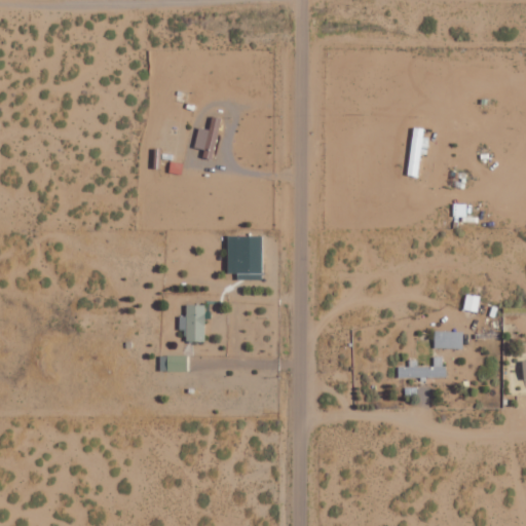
[(205,149),(203,156),(214,158),(223,117),(213,115),(210,129),(199,127),(195,147),(205,149)]
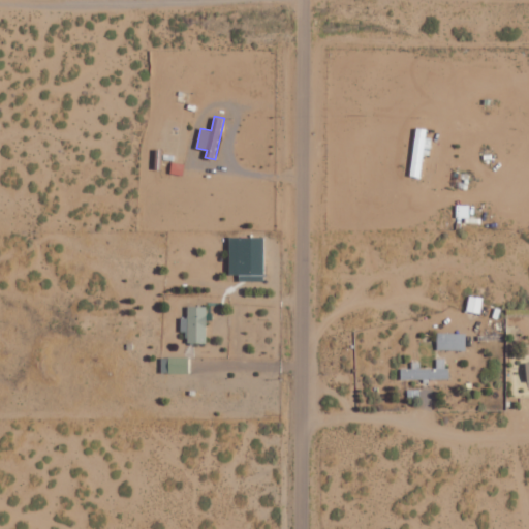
[(229,237),(230,275),(265,274),(265,236),(229,237)]
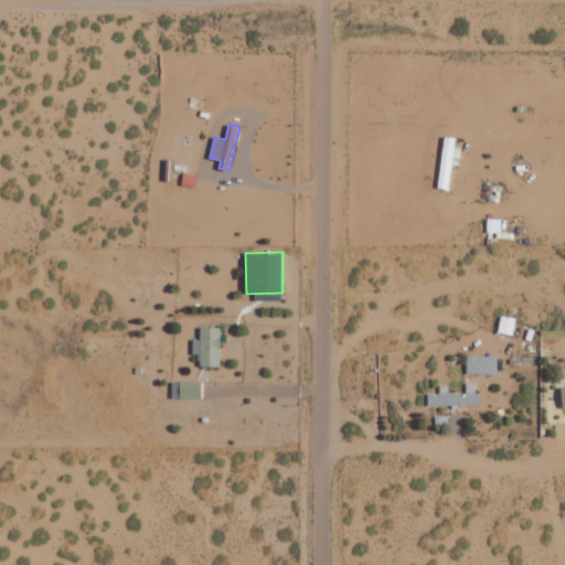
[(221,328),(201,328),(201,340),(193,340),(193,354),(201,354),(201,365),(221,366),(221,328)]
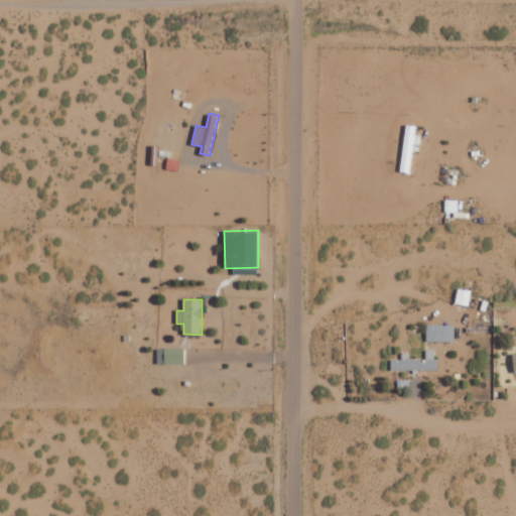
[(426,341),(455,342),(456,325),(427,325),(426,341)]
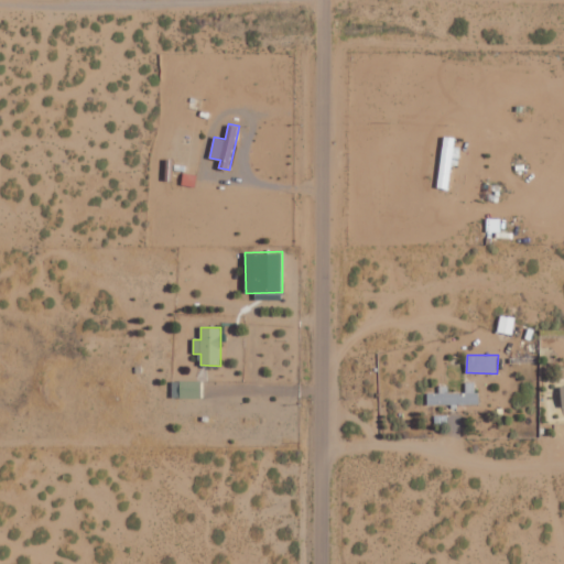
[(466,392),(427,393),(427,404),(479,403),(479,391),(476,391),(475,382),(465,382),(466,392)]
